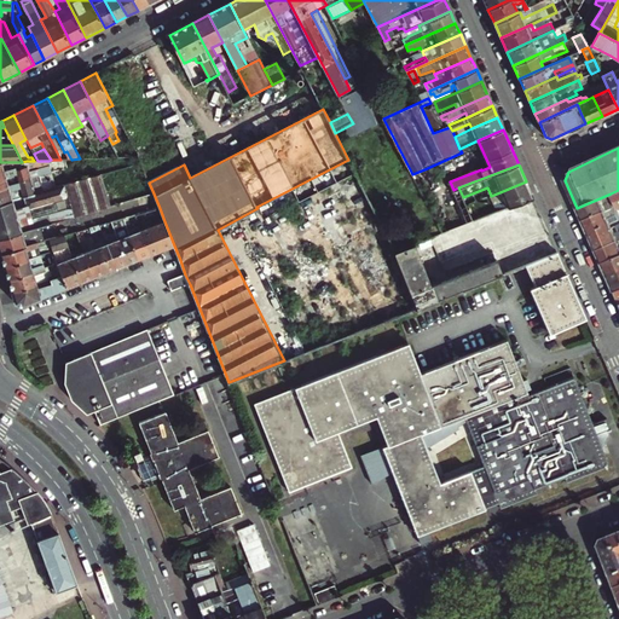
[(0,171),(0,187),(40,177),(42,184),(51,181),(50,178),(53,177),(52,173),(45,175),(44,167),(29,171),(29,167),(15,171),(13,168),(0,171)]
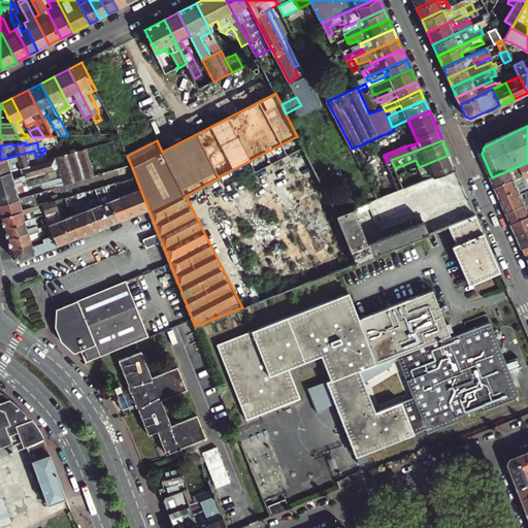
[(87,150),(47,160),(30,165),(0,173),(0,192),(33,183),(40,180),(47,178),(50,188),(64,184),(81,179),(103,172),(101,164),(91,167),(87,150)]
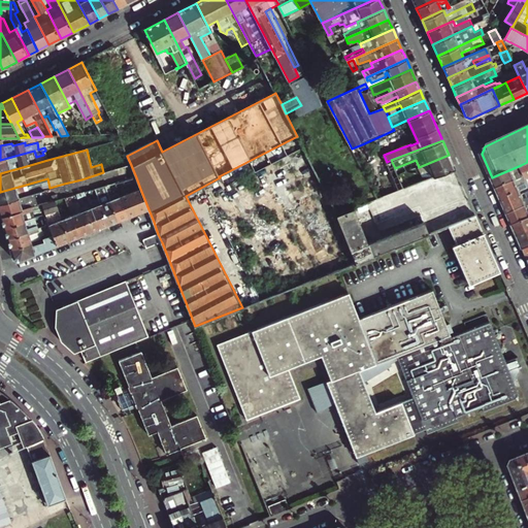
[(34,151),(0,160),(0,173),(30,165),(29,159),(36,157),(34,151)]
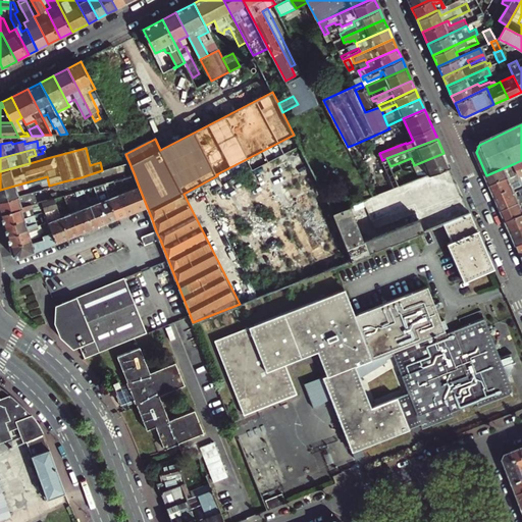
[(43,153),(36,155),(29,157),(30,163),(47,158),(46,152),(43,153)]
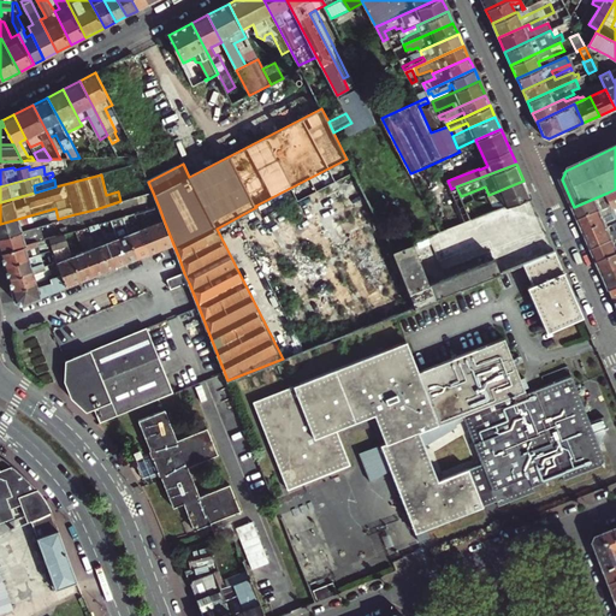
[(531,196),(523,181),(489,195),(491,202),(467,213),(471,220),(479,217),(531,196)]
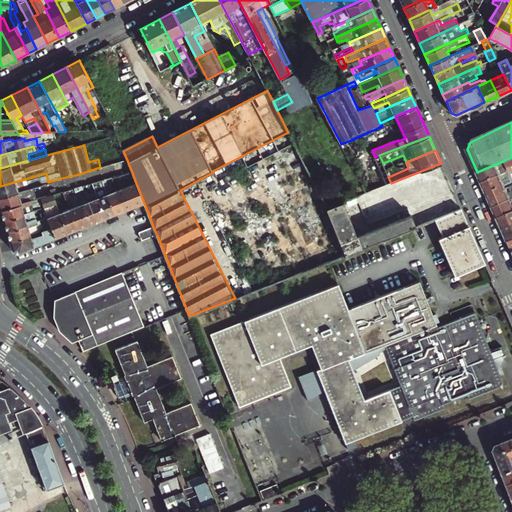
[(388,177),(385,170),(383,163),(379,155),(375,157),(374,158),(385,185),(391,183),(388,177)]
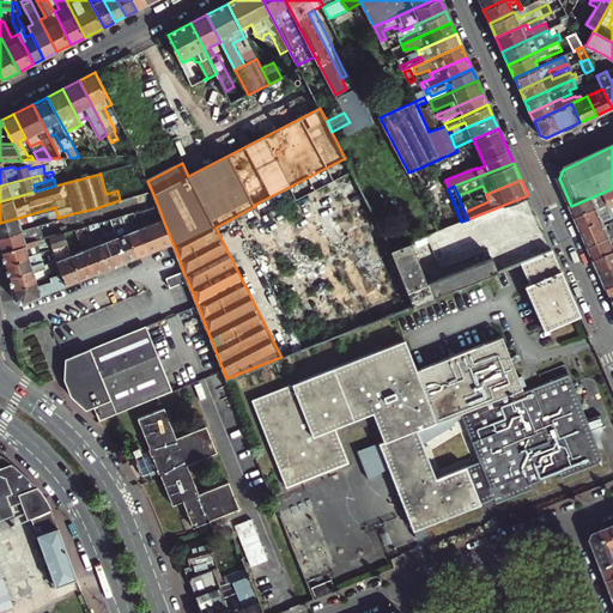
[(108,220),(110,219),(122,216),(133,213),(145,210),(158,206),(152,192),(120,200),(95,208),(97,223),(98,223),(108,220)]
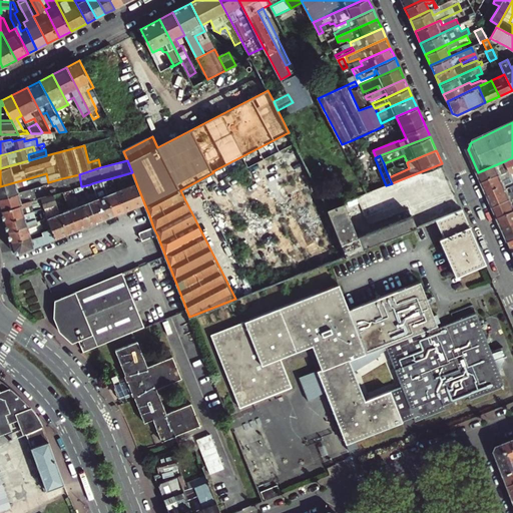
[(506,160),(478,172),(483,182),(502,174),(500,170),(509,166),(506,160)]
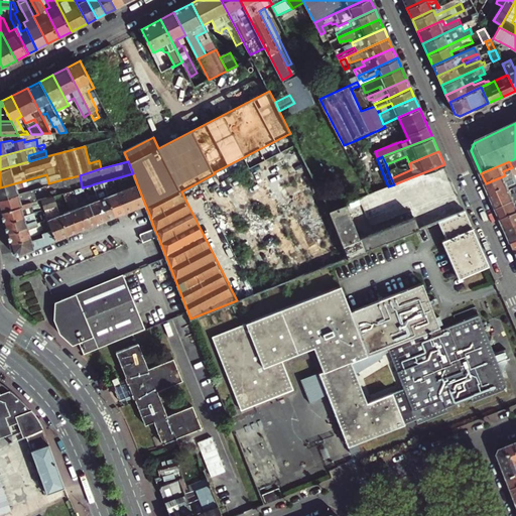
[(503,171),(505,175),(514,171),(512,167),(503,171)]
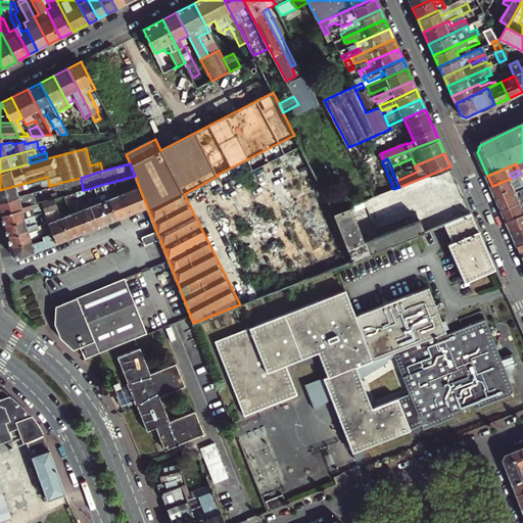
[(492,186),(497,197),(516,189),(514,184),(521,181),(522,179),(522,178),(522,177),(521,174),(512,178),(492,186)]
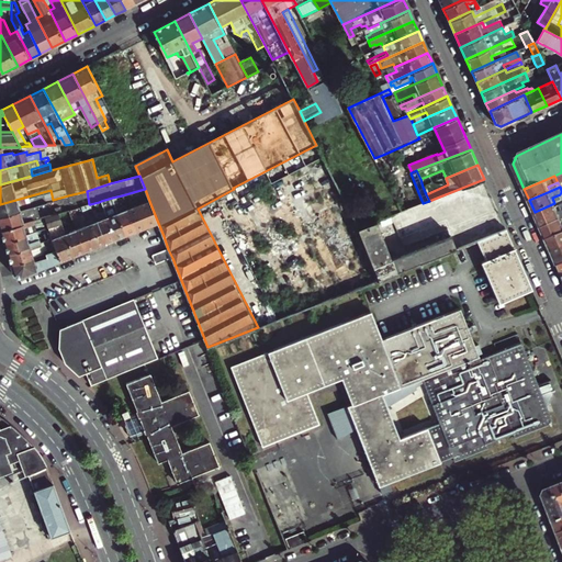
[(51,190),(43,192),(45,202),(52,201),(53,200),(51,190)]
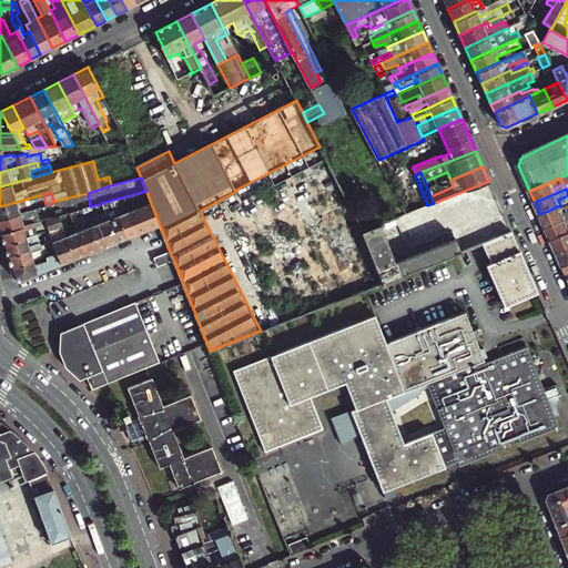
[(36,196),(0,206),(0,217),(30,209),(29,203),(37,201),(36,196)]
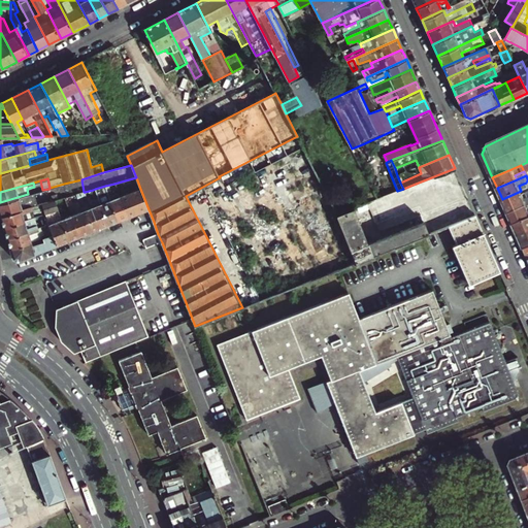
[(66,191),(64,184),(50,188),(48,189),(51,195),(66,191)]
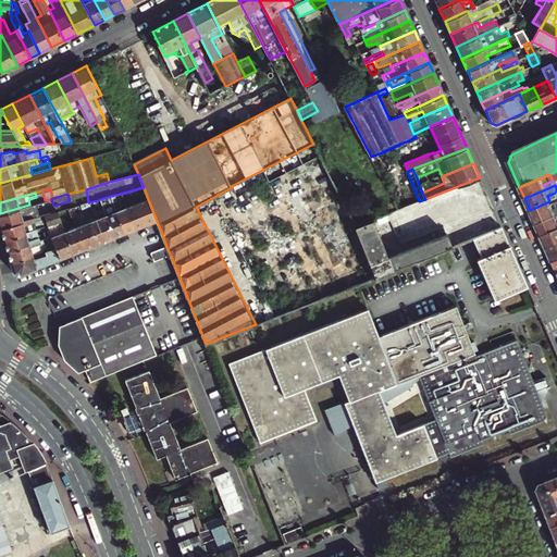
[(45,200),(29,205),(0,213),(0,227),(45,215),(54,212),(53,206),(51,199),(45,200)]
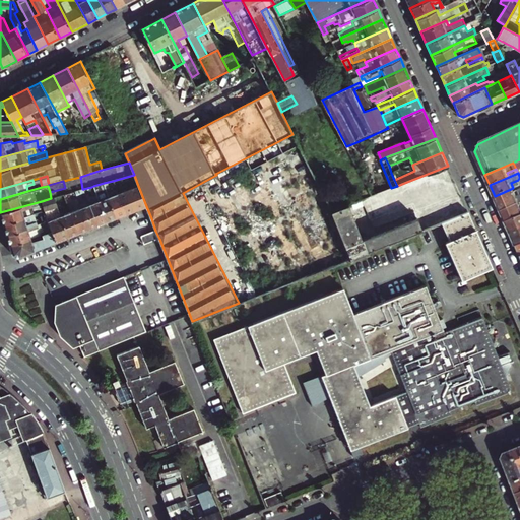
[(136,210),(146,206),(138,186),(128,190),(136,210)]
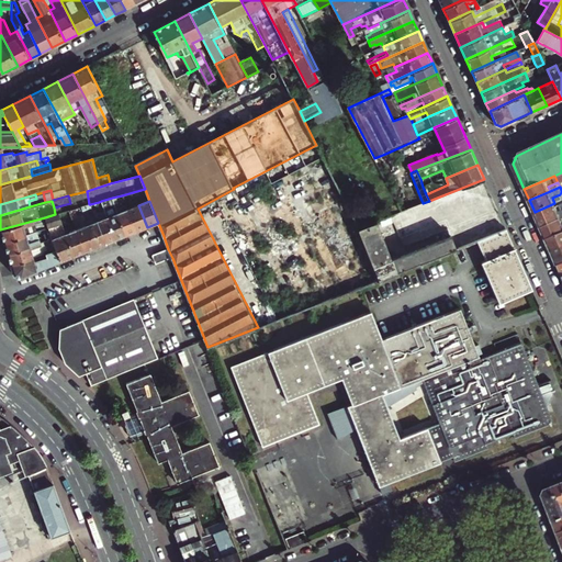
[(554,203),(535,212),(535,214),(541,227),(561,217),(561,204),(557,206),(555,205),(554,203)]
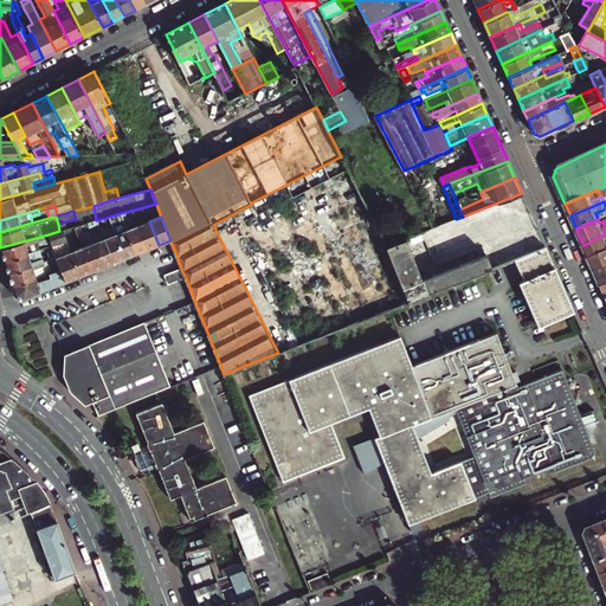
[(159,245),(149,221),(139,226),(148,250),(159,245)]
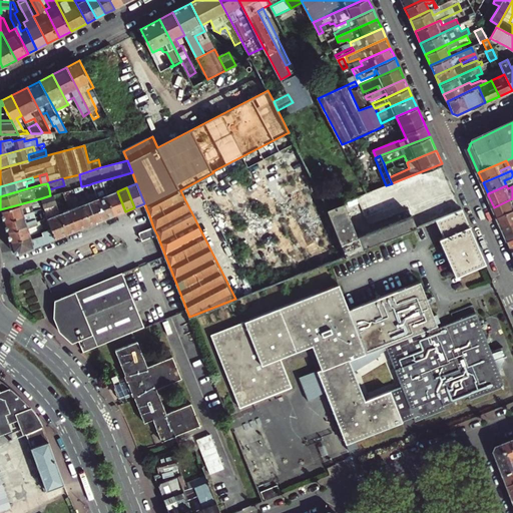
[(115,215),(125,211),(117,191),(107,195),(115,215)]
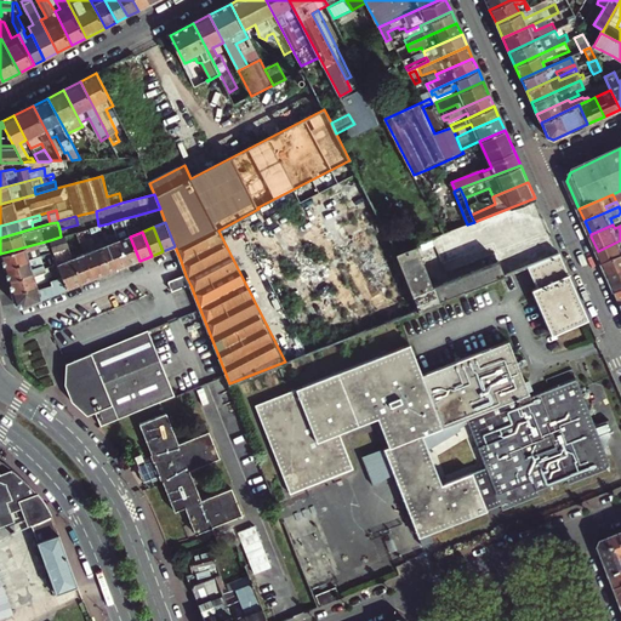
[(60,258),(66,256),(70,254),(69,249),(64,235),(61,237),(50,240),(51,246),(53,252),(56,260),(60,258)]
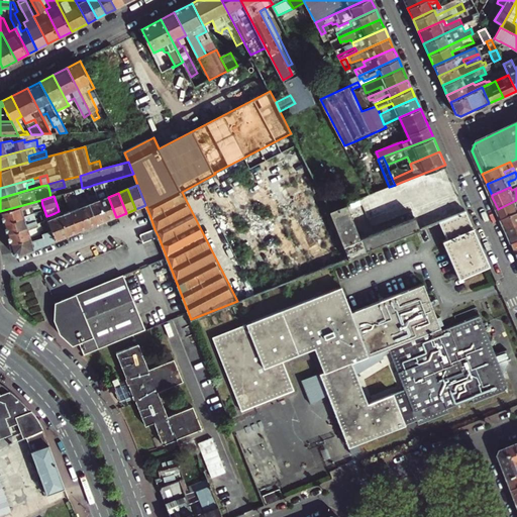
[(99,200),(107,221),(116,217),(108,197),(99,200)]
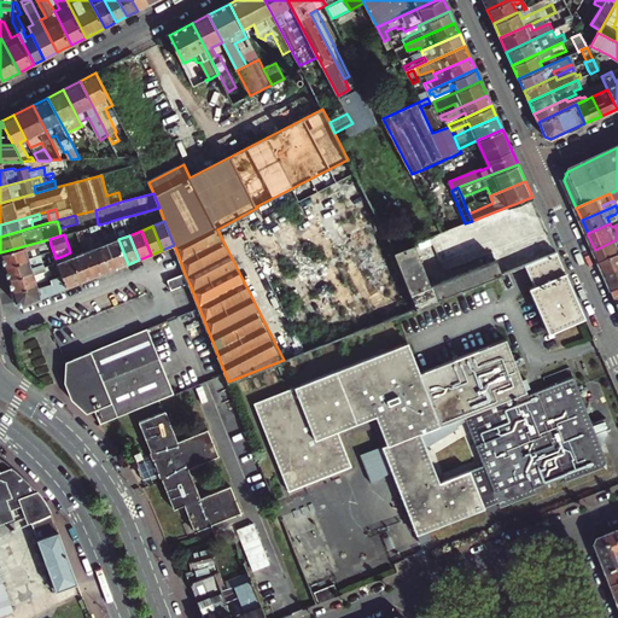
[(0,252),(4,267),(41,255),(39,249),(51,245),(50,239),(0,252)]
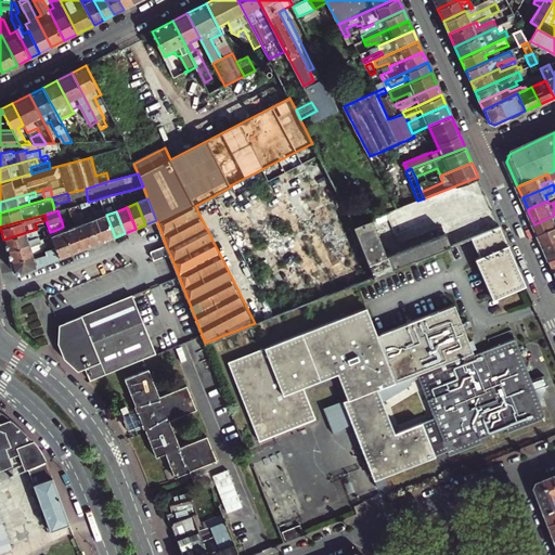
[(106,215),(97,219),(105,241),(115,237),(106,215)]
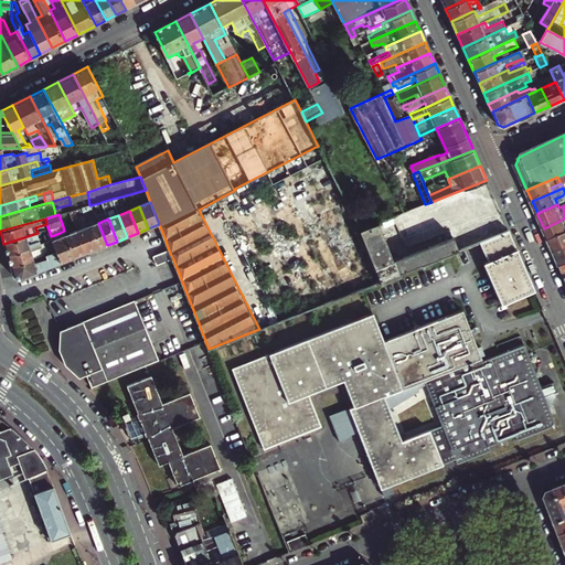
[(550,241),(564,233),(564,219),(544,228),(550,241)]
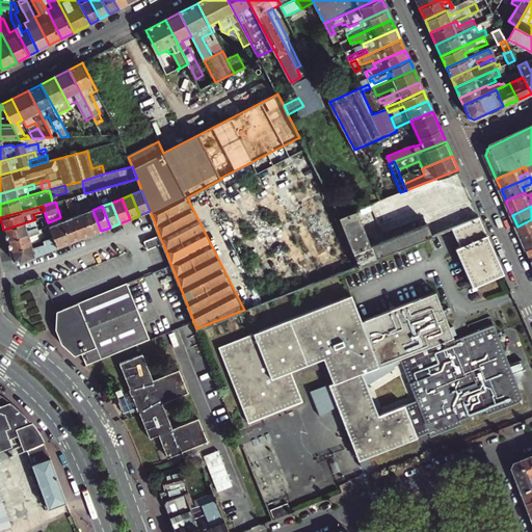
[(101,231),(92,210),(82,214),(90,235),(101,231)]
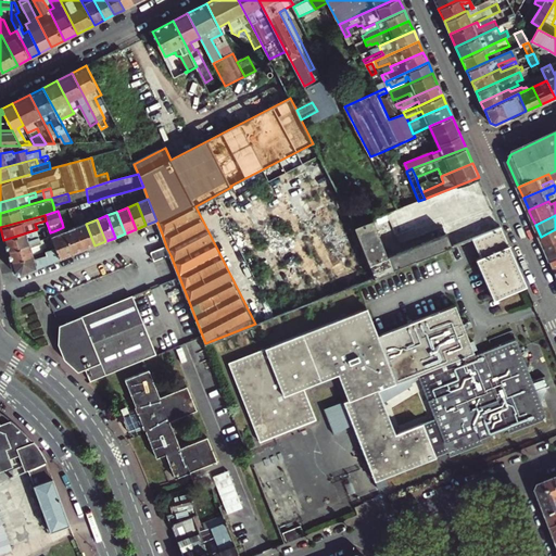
[(355,226),(358,232),(376,277),(453,247),(447,232),(388,256),(373,219),(355,226)]
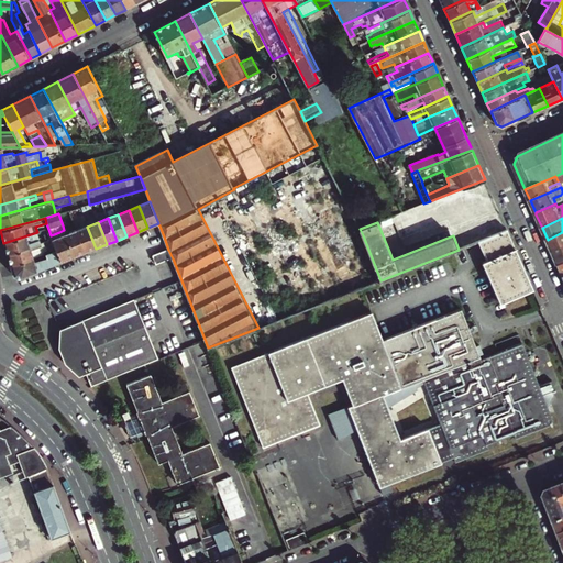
[(86,253),(96,249),(87,227),(77,231),(86,253)]
